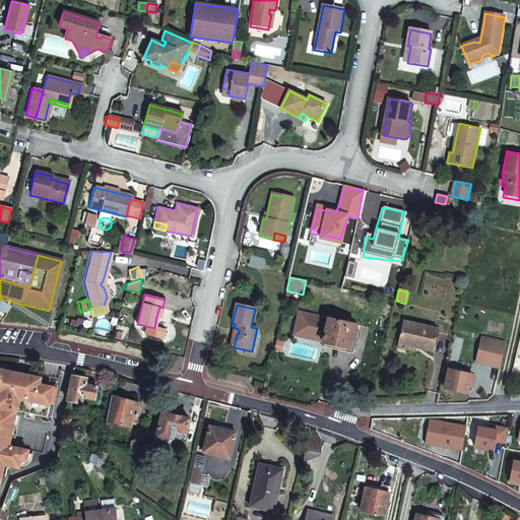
[(328,318),(299,312),(297,321),(303,330),(324,335),(328,318)]
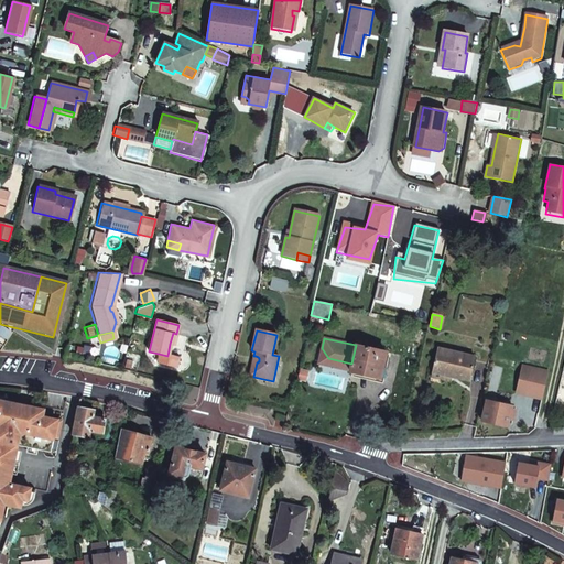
[(386,351),(356,345),(351,364),(350,370),(349,371),(379,378),(386,351)]
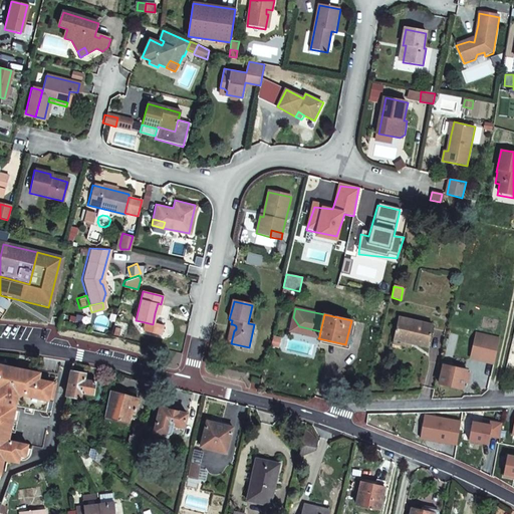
[(299,326),(293,317),(290,331),(319,337),(320,331),(299,326)]
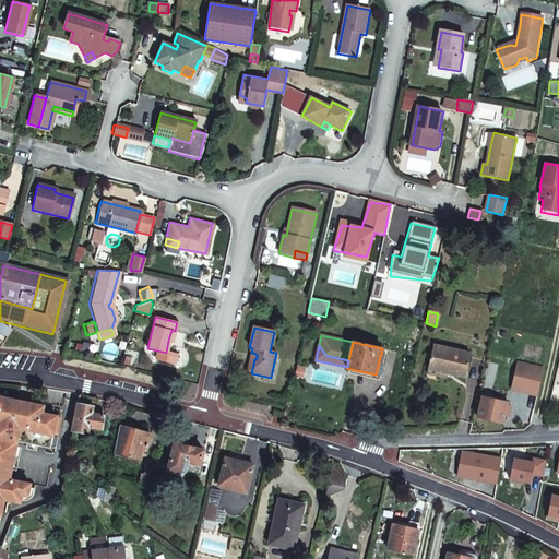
[(428,369),(448,373),(465,378),(471,354),(432,346),(428,369)]
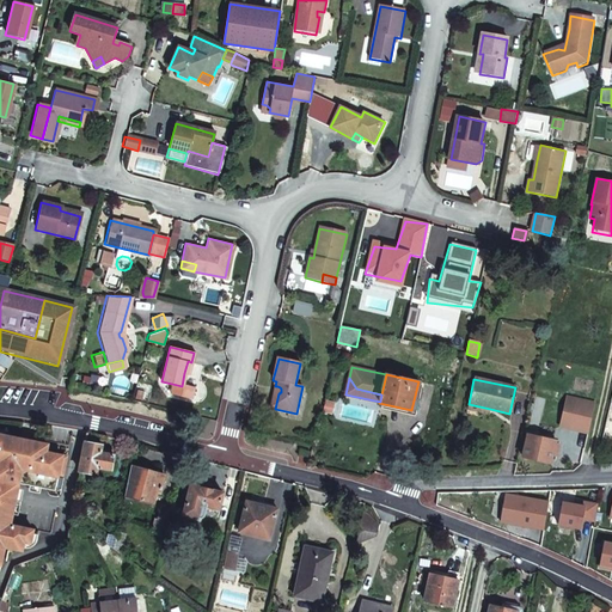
[(172,384),(170,392),(190,398),(194,387),(182,384),(182,386),(172,384)]
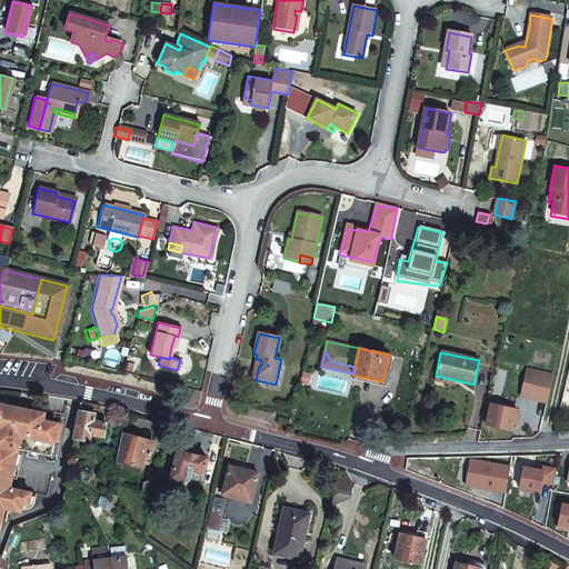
[(260,360),(258,359),(252,379),(256,380),(259,366),(260,366),(260,365),(261,365),(261,362),(261,361),(260,360)]
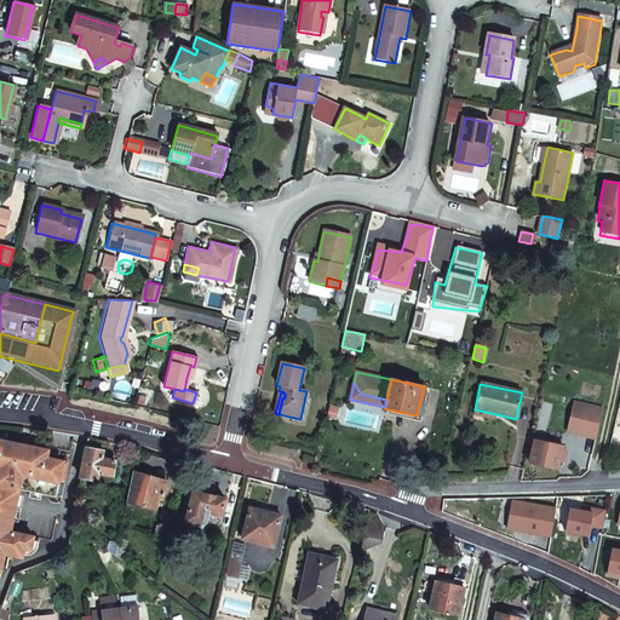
[(618,402),(606,399),(603,409),(615,413),(618,402)]
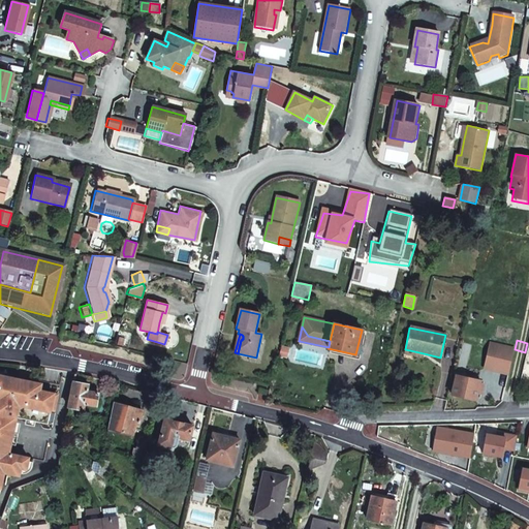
[(497,345),(489,343),(484,369),(491,370),(497,345)]
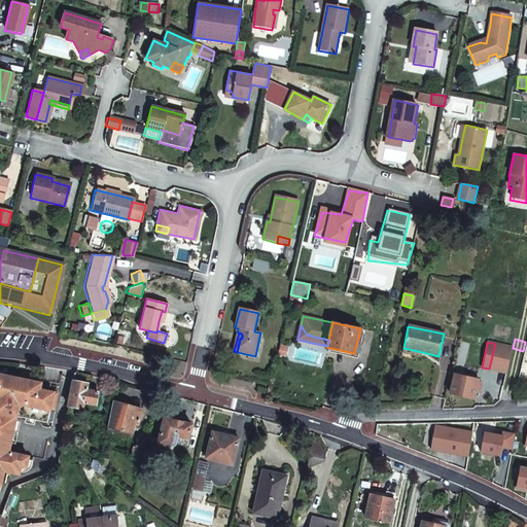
[(511,347),(495,344),(489,369),(505,373),(511,347)]
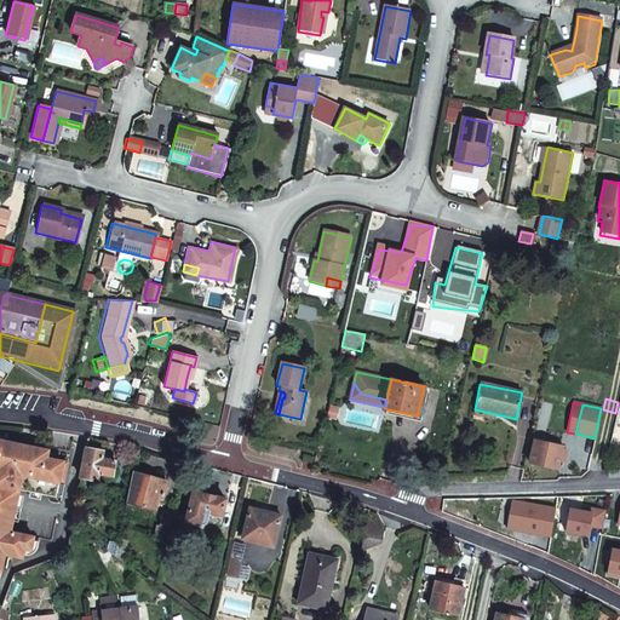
[(336,408),(328,407),(326,417),(333,419),(336,408)]
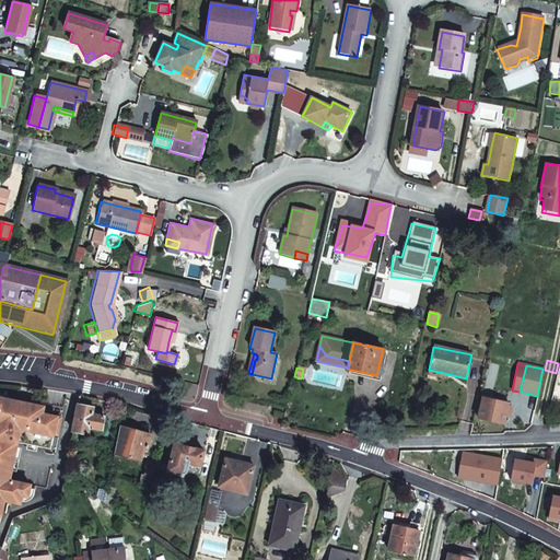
[(448,374),(429,370),(428,374),(447,378),(448,374)]
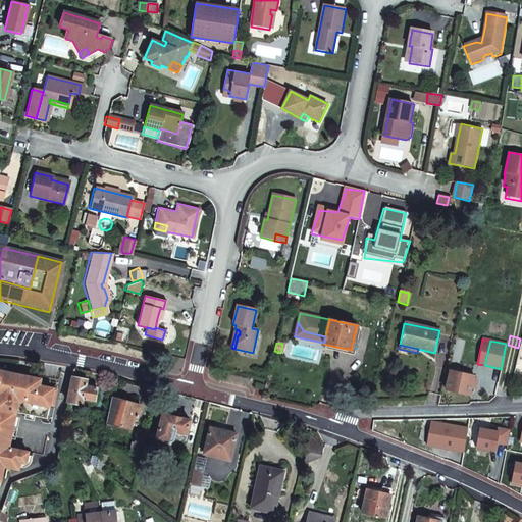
[(477,377),(450,371),(446,389),(469,395),(470,388),(474,389),(477,377)]
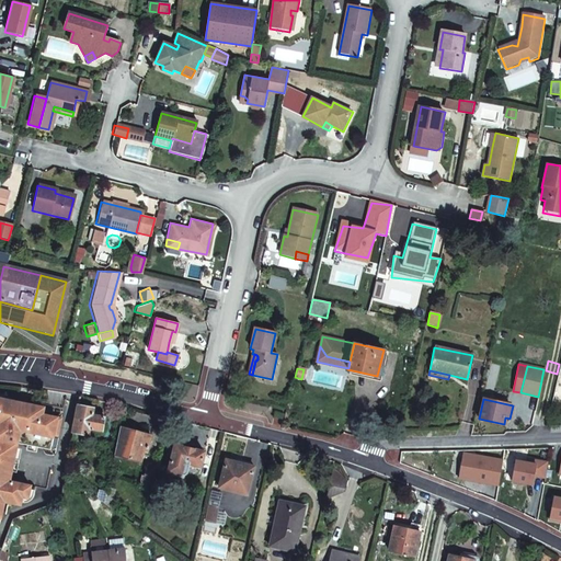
[(0,521),(4,501),(20,504),(21,496),(29,497),(31,485),(9,481),(16,443),(53,450),(59,422),(22,414),(23,407),(0,402),(0,521)]
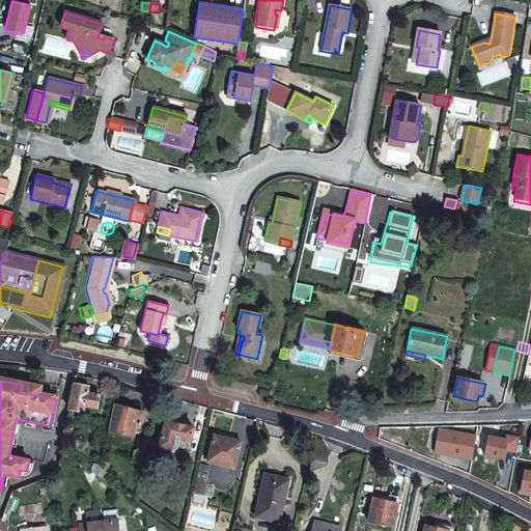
[(89,387),(75,384),(70,409),(83,412),(85,406),(96,408),(99,395),(96,395),(98,391),(88,389),(89,387)]
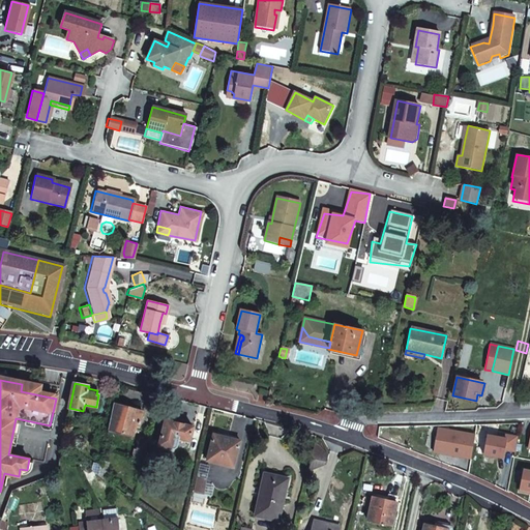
[(143,411),(113,404),(108,430),(134,436),(136,425),(139,427),(143,411)]
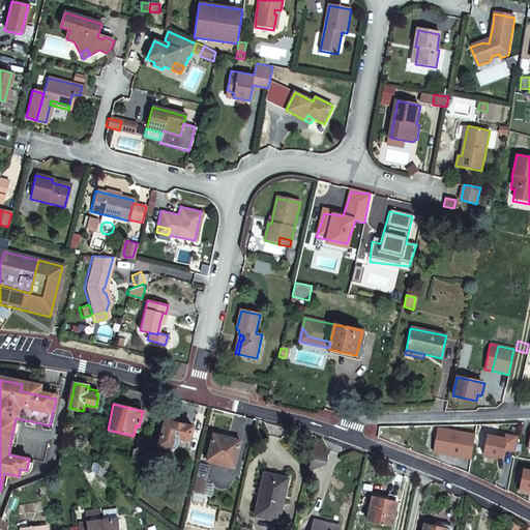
[(193,427),(166,419),(159,444),(176,449),(179,438),(189,441),(193,427)]
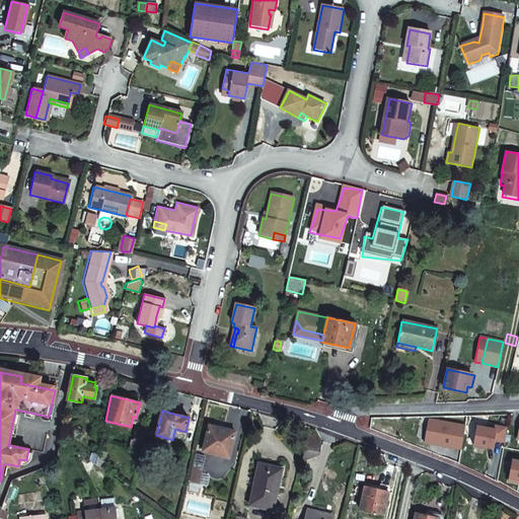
[(464,425),(427,419),(423,442),(433,444),(434,440),(437,441),(436,444),(459,449),(464,425)]
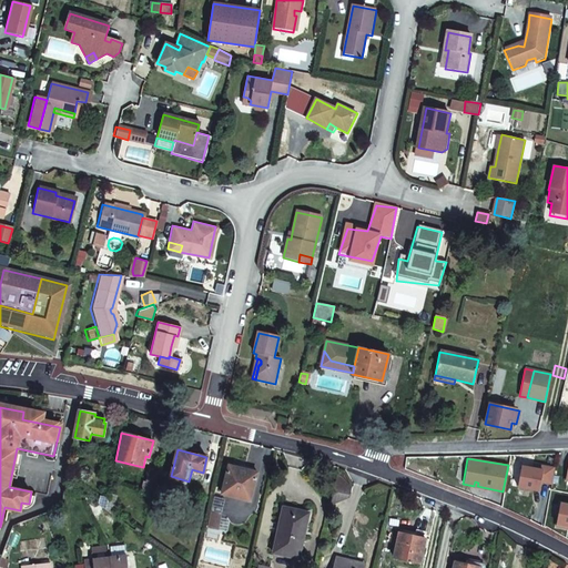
[(531,467),(521,465),(517,486),(538,490),(539,480),(551,483),(554,468),(533,464),(531,467)]
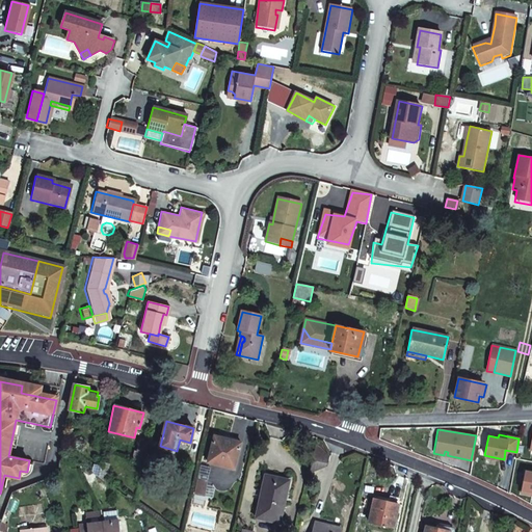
[(241,443),(215,436),(208,462),(234,469),(241,443)]
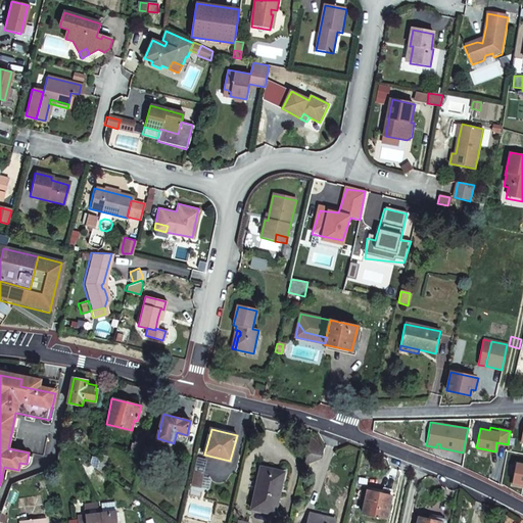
[(314,439),(310,438),(304,461),(308,462),(322,458),(325,447),(314,439)]
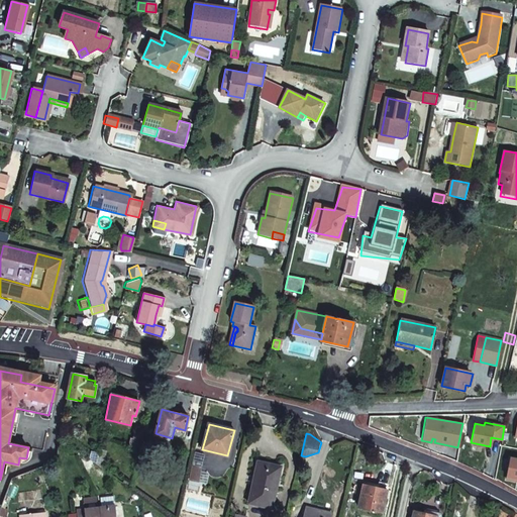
[(91,450),(89,457),(96,462),(98,452),(91,450)]
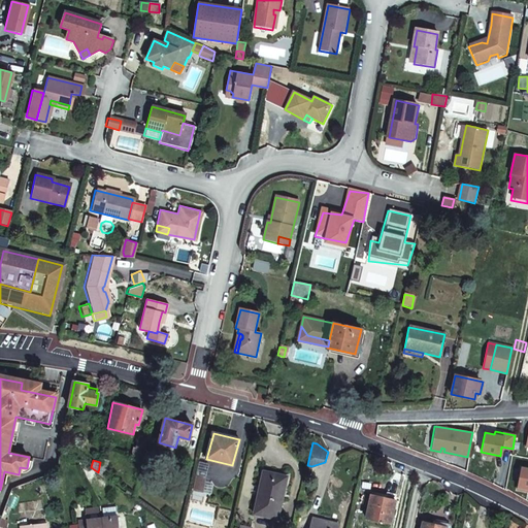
[(100,462),(98,472),(104,477),(107,464),(100,462)]
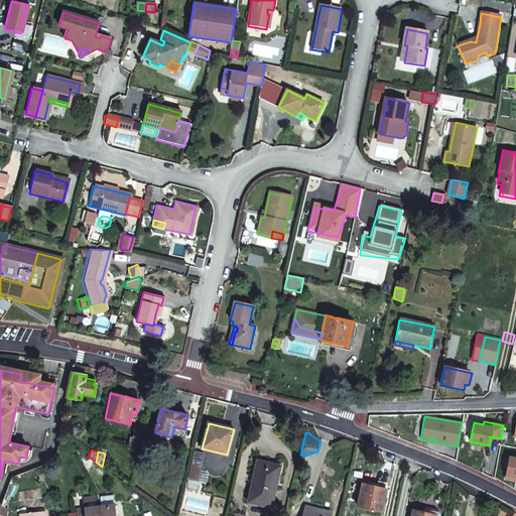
[(515,458),(509,457),(505,478),(515,480),(515,478),(515,477),(515,458)]
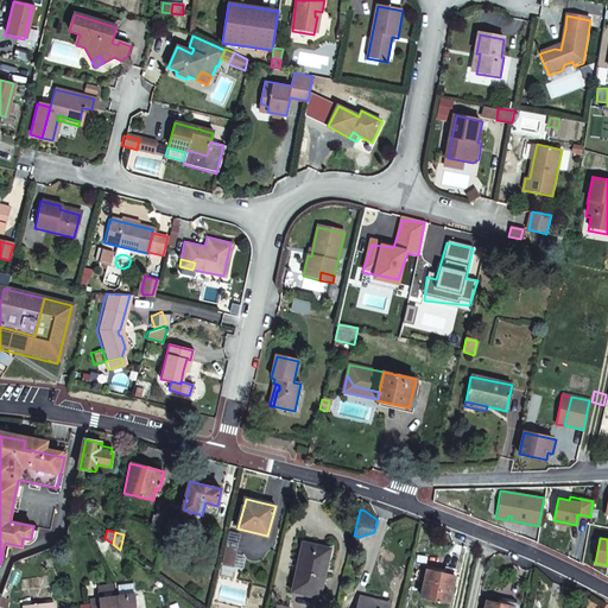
[(329,550),(315,546),(315,550),(303,548),(293,591),(320,597),(324,578),(322,577),(329,550)]
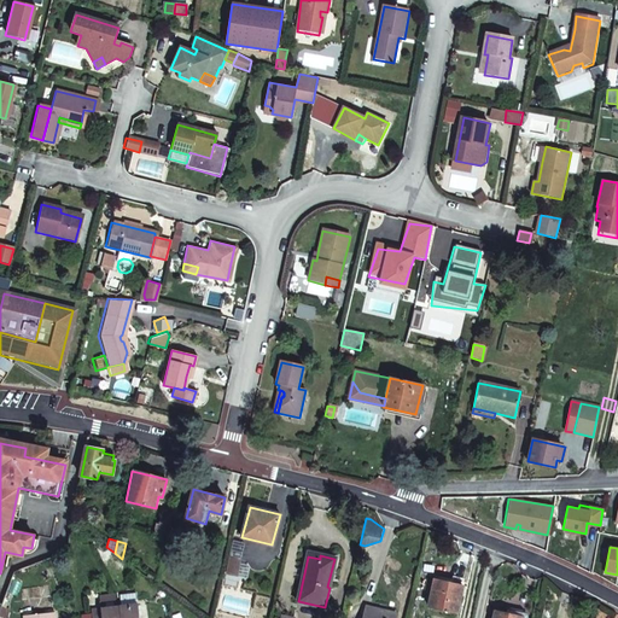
[(238,560),(231,559),(228,572),(235,573),(238,560)]
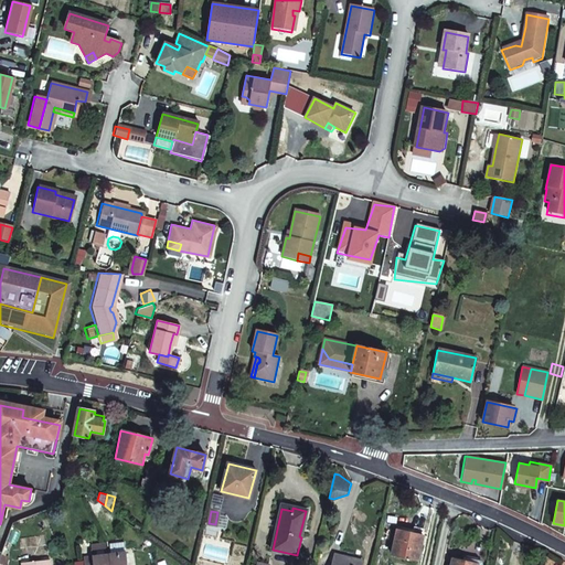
[(396,531),(392,554),(417,561),(423,536),(396,531)]
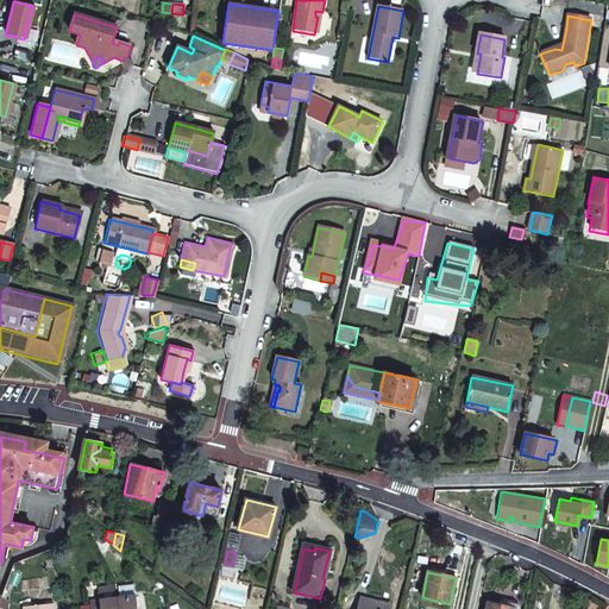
[(137,608),(137,596),(118,598),(119,608),(137,608)]
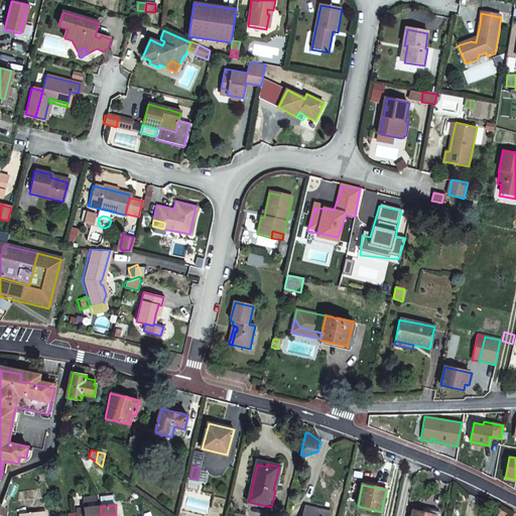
[(101,515),(100,507),(77,510),(77,515),(101,515)]
